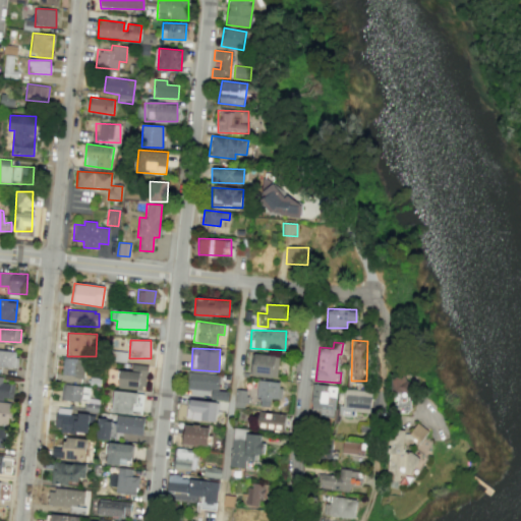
[(0,366),(16,367),(17,351),(0,350),(0,366)]
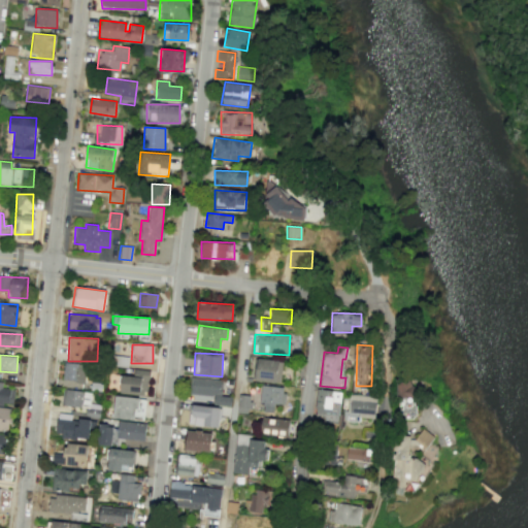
[(281,382),(281,360),(253,359),(252,381),(281,382)]
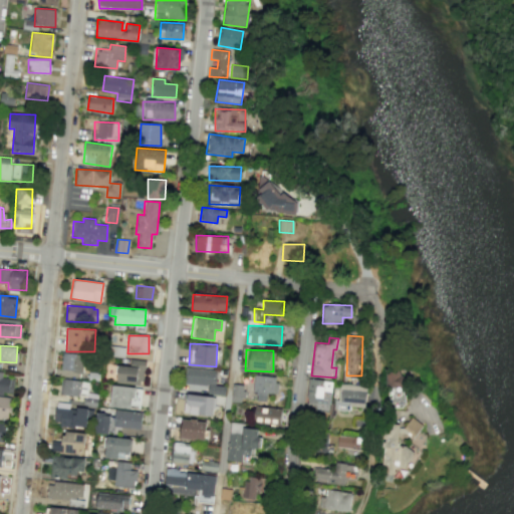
[(82,372),(83,355),(62,353),(61,370),(82,372)]
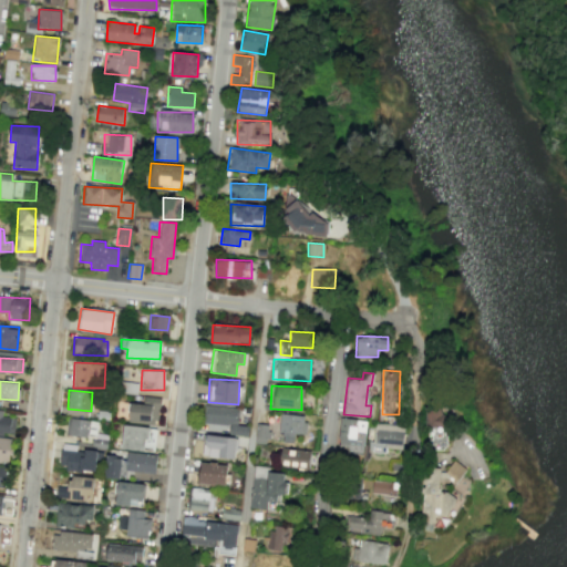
[(130,403),(129,423),(158,424),(160,398),(143,397),(143,403),(130,403)]
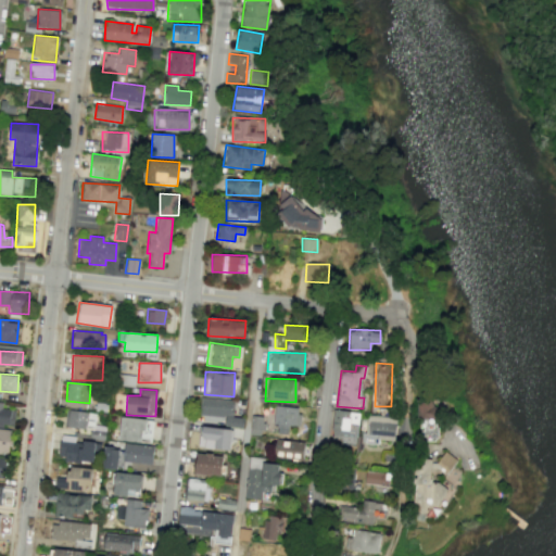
[(243,418),(232,417),(234,400),(202,397),(201,416),(223,417),(223,426),(243,427),(243,418)]
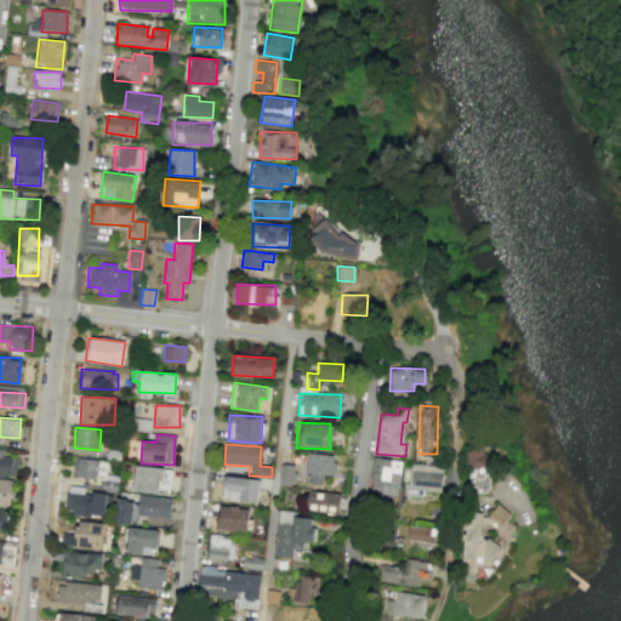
[(0,476),(15,478),(17,457),(3,456),(4,450),(0,449),(0,476)]
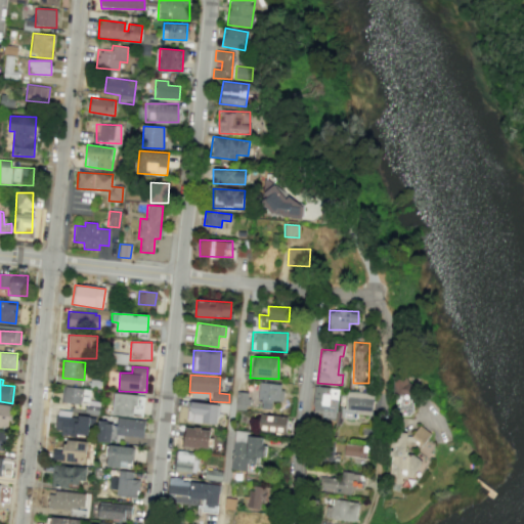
[(393,380),(393,394),(409,394),(409,379),(393,380)]
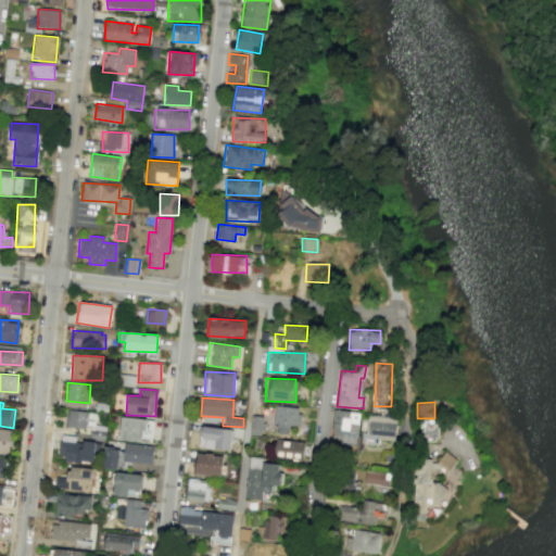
[(288,433),(288,426),(299,426),(300,407),(275,406),(274,433),(288,433)]
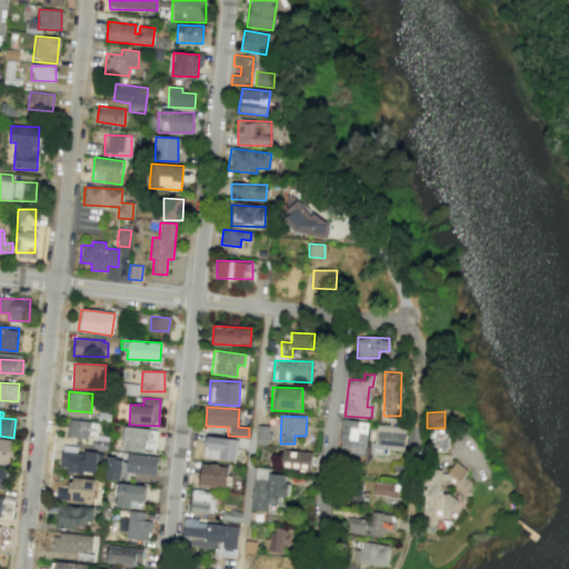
[(66,436),(96,440),(98,423),(68,419),(66,436)]
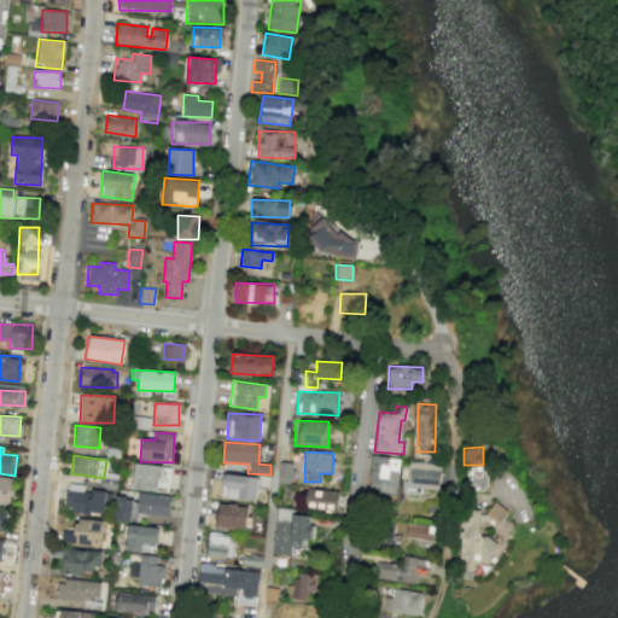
[(398,459),(371,455),(367,493),(395,496),(398,459)]
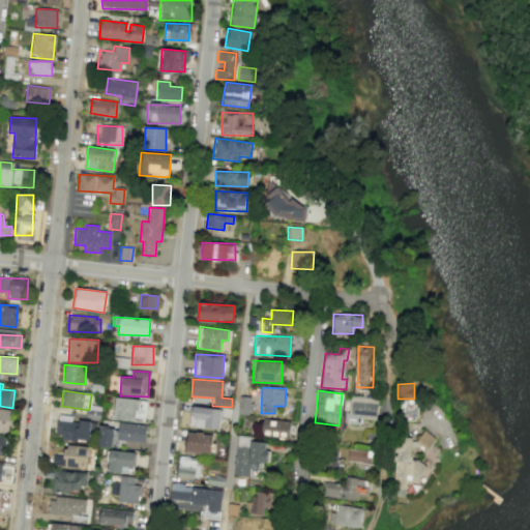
[(376,419),(377,398),(351,396),(349,421),(359,422),(359,418),(376,419)]
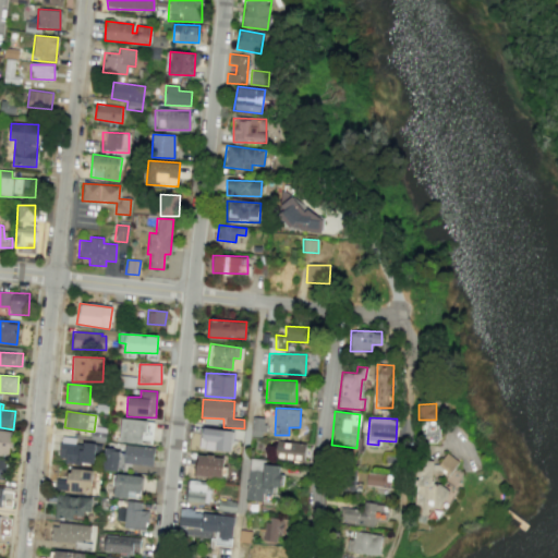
[(152,444),(153,421),(120,420),(119,441),(152,444)]
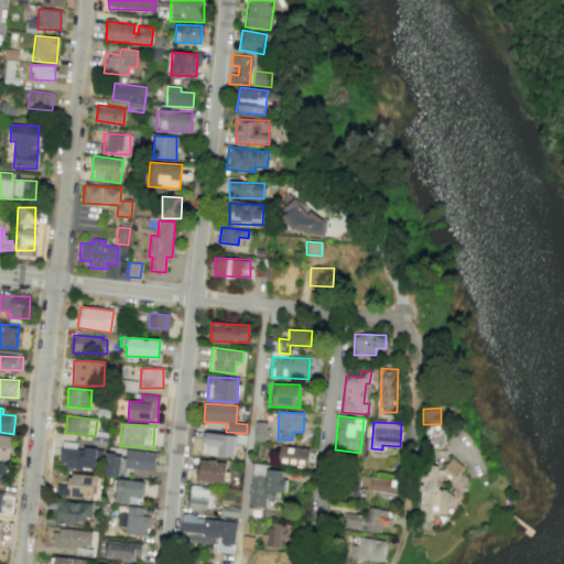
[(232,456),(234,434),(203,433),(202,454),(232,456)]
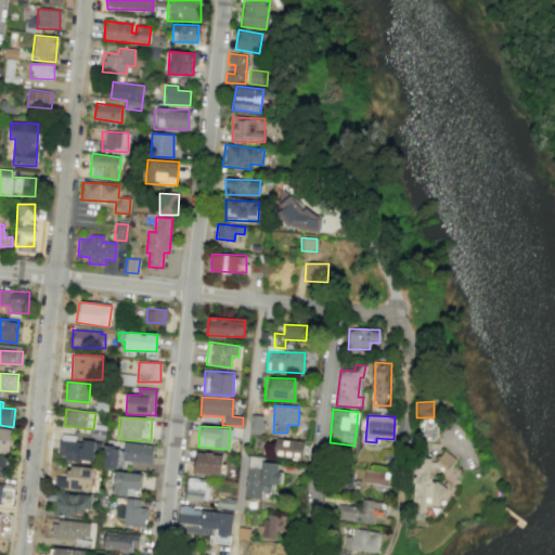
[(0,451),(9,452),(10,428),(0,427),(0,451)]
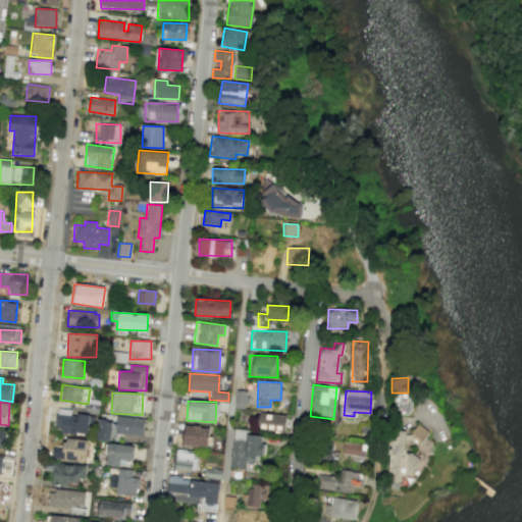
[(88,434),(90,415),(70,413),(70,410),(57,408),(54,430),(88,434)]
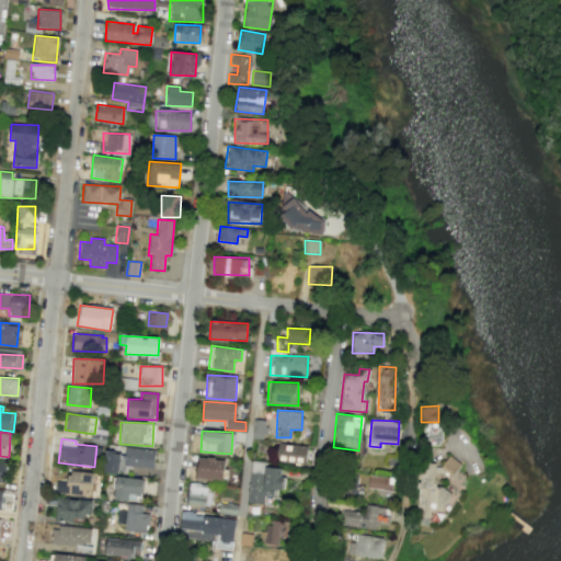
[(306,464),(307,445),(278,444),(278,462),(306,464)]
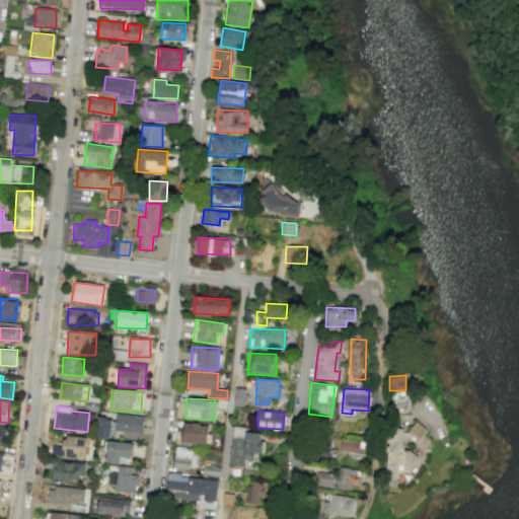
[(142,433),(143,416),(116,415),(115,431),(142,433)]
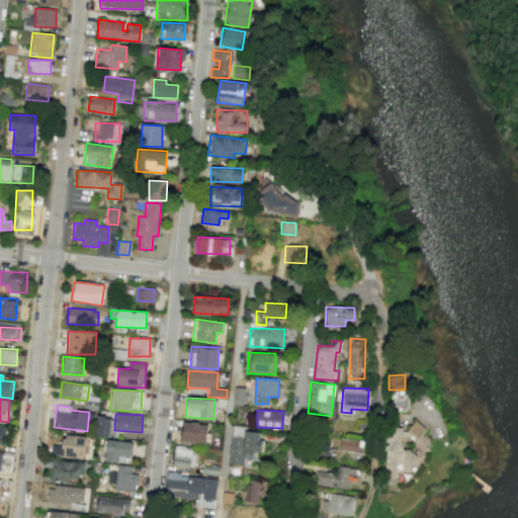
[(110,418),(97,417),(97,436),(109,437),(110,418)]
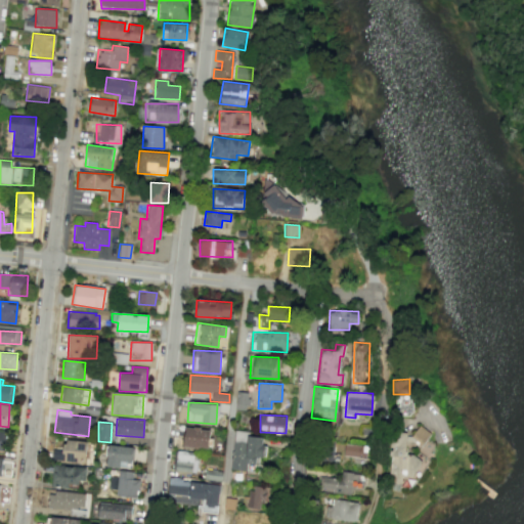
[(430,433),(418,426),(410,437),(422,445),(430,433)]
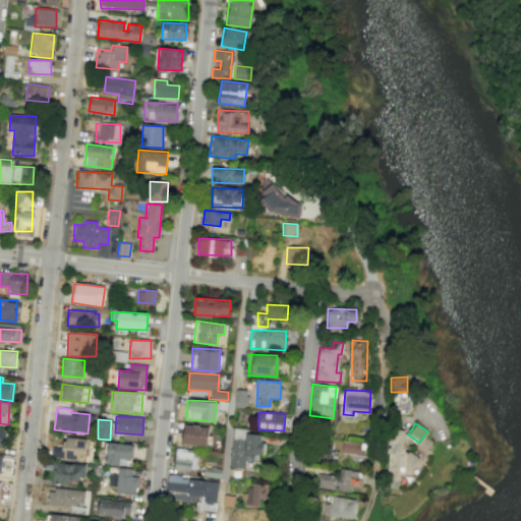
[(210,426),(183,425),(182,445),(210,446),(210,426)]
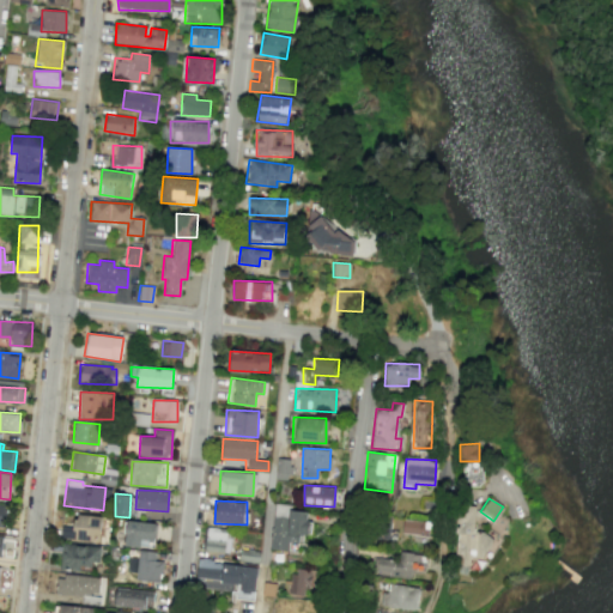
[(310,511),(291,510),(291,504),(274,504),(271,550),(287,551),(289,541),(298,542),(298,534),(308,534),(310,511)]
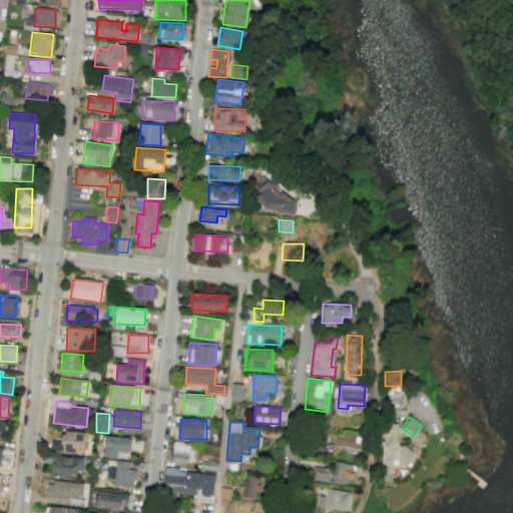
[(398,424),(382,423),(381,478),(409,479),(409,447),(397,446),(398,424)]
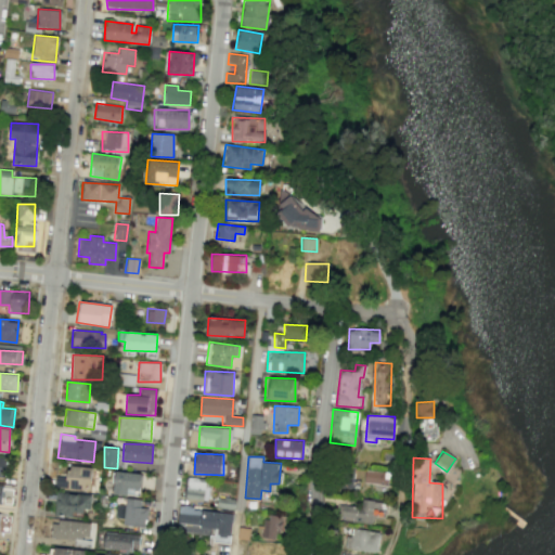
[(92,467),(67,466),(67,477),(55,476),(55,488),(91,490),(92,467)]
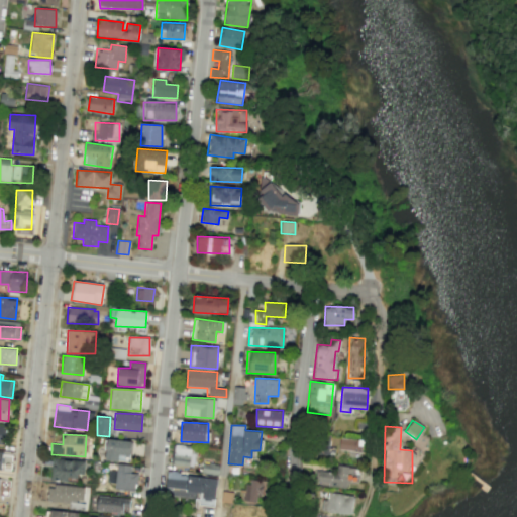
[(360,451),(362,439),(338,438),(337,450),(360,451)]
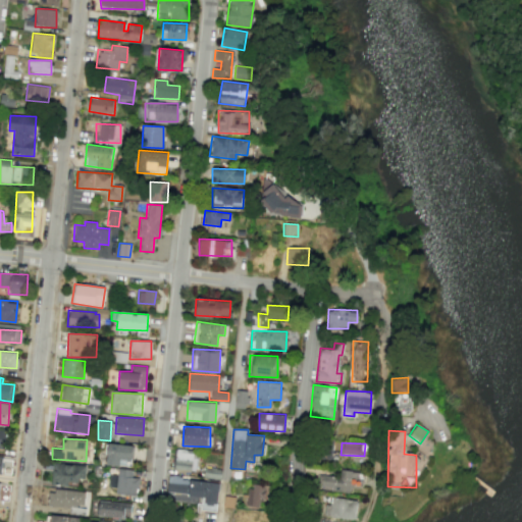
[(132,445),(106,444),(106,465),(132,465),(132,445)]
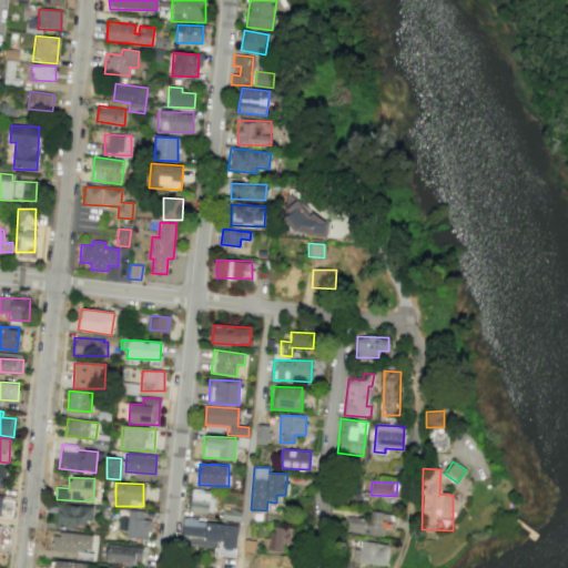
[(212,513),(214,492),(191,489),(189,509),(212,513)]
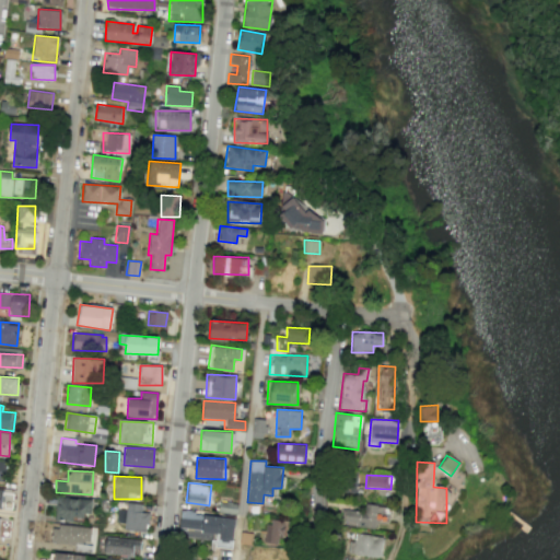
[(90,499),(56,498),(55,521),(89,522),(90,499)]
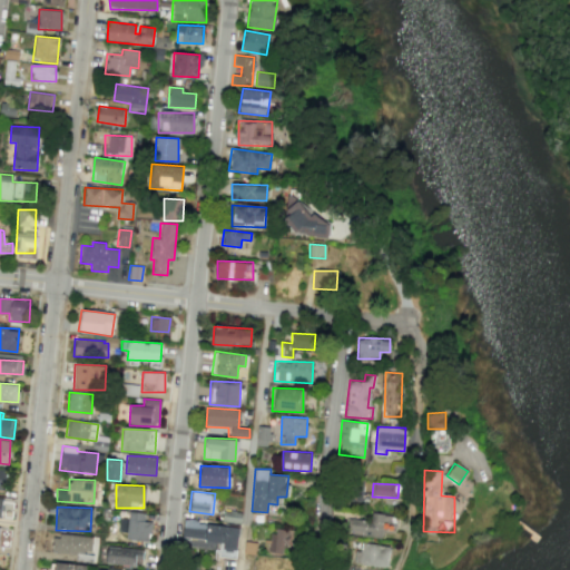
[(150,540),(150,521),(144,521),(145,512),(128,511),(128,519),(119,519),(119,531),(126,531),(126,539),(150,540)]
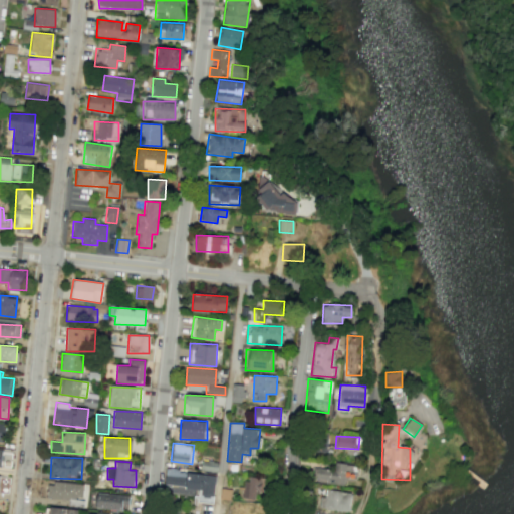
[(344,486),(345,478),(355,479),(357,466),(333,462),(332,470),(314,467),(312,481),(344,486)]
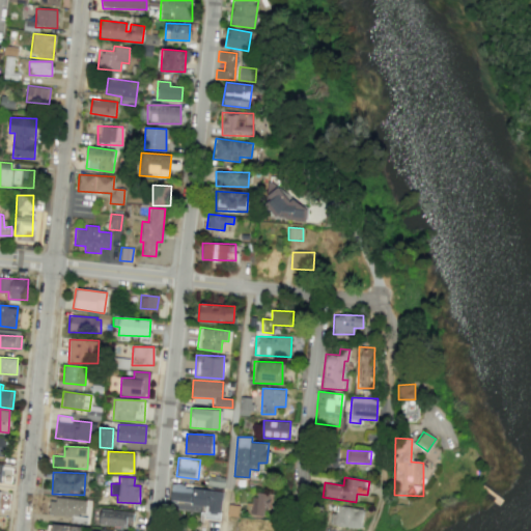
[(223,491),(171,484),(169,502),(205,505),(204,518),(220,520),(223,491)]
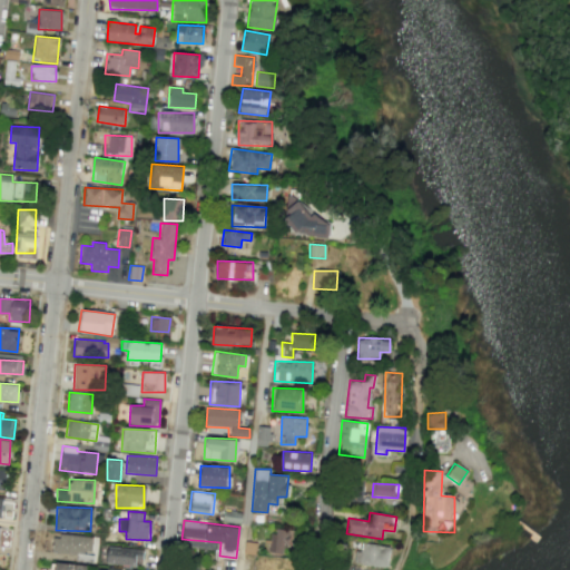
[(285,554),(288,530),(272,528),(268,552),(285,554)]
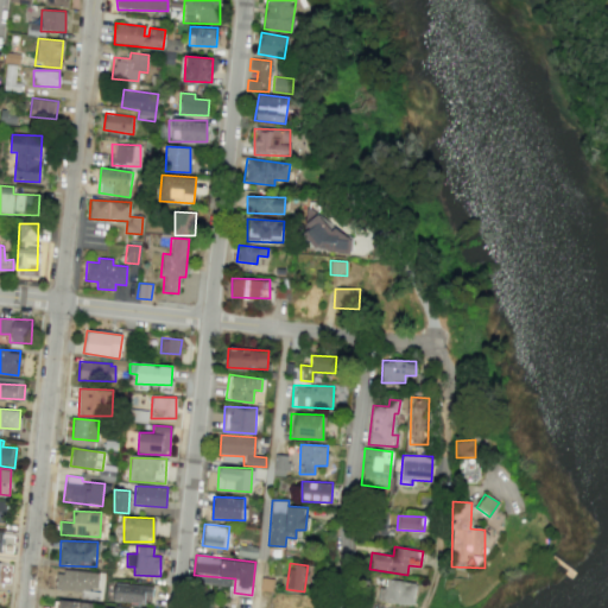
[(415,582),(372,578),(369,601),(412,605),(415,582)]
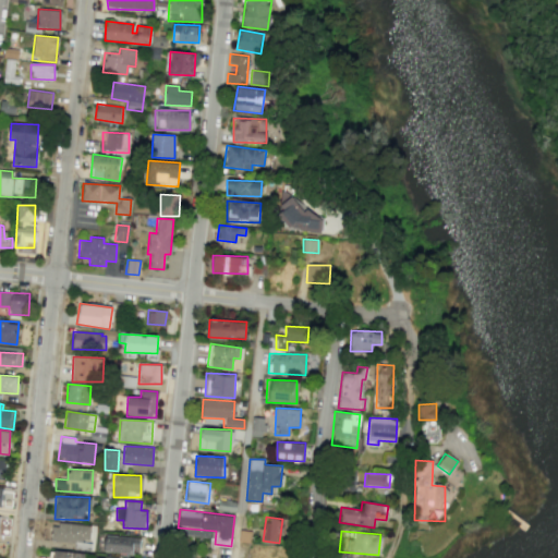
[(137,556),(141,538),(106,534),(104,550),(137,556)]
